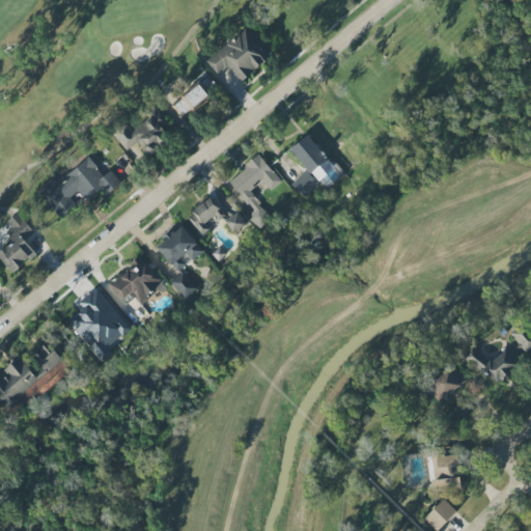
[(217,75),(228,65),(241,82),(270,59),(247,29),(205,60),(217,75)]
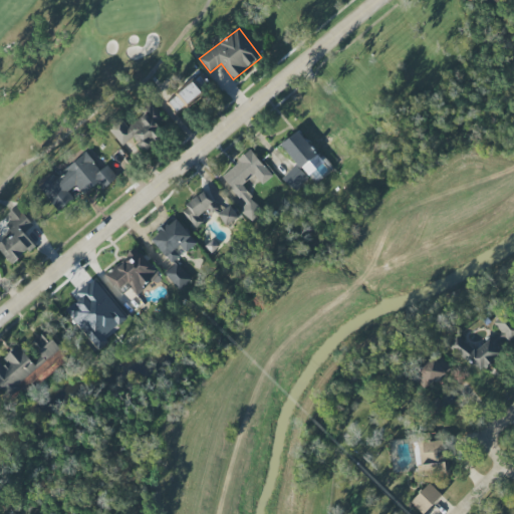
[(204,92),(193,80),(167,104),(178,115),(204,92)]
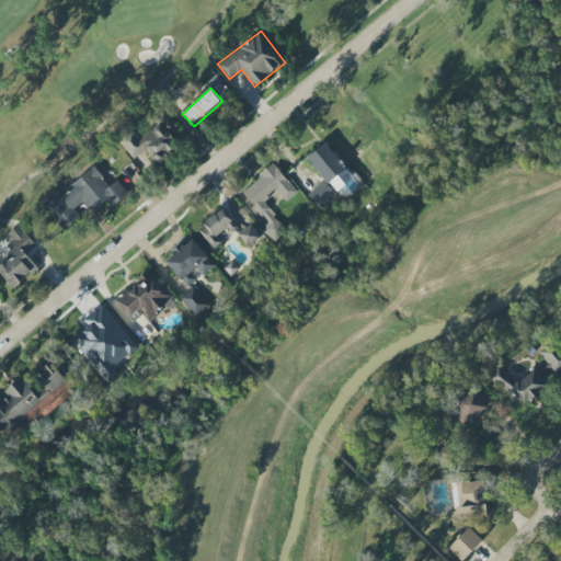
[(140,138),(133,130),(118,142),(134,160),(145,150),(158,167),(175,150),(169,142),(180,133),(165,116),(140,138)]
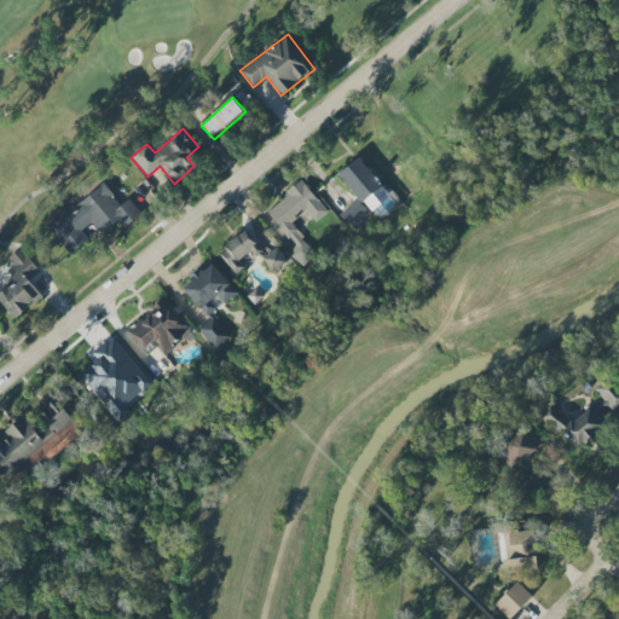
[(391,196),(359,157),(339,174),(370,213),(391,196)]
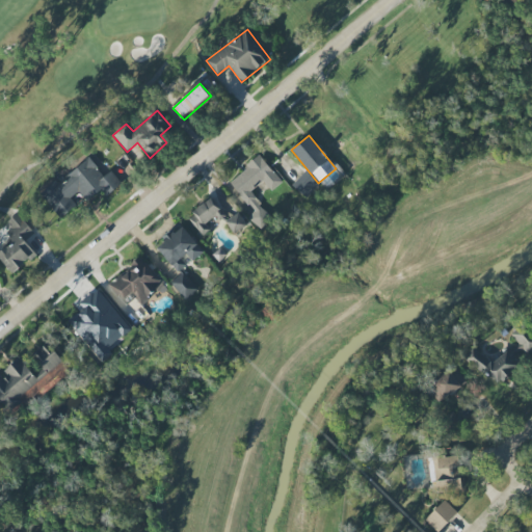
[(230,181),(254,213),(249,216),(259,229),(271,219),(250,191),(264,182),(271,191),(282,183),(262,157),(230,181)]
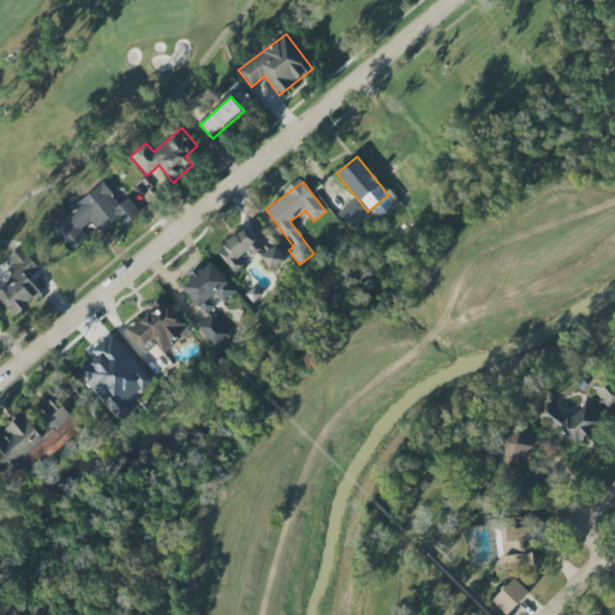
[(47,224),(70,254),(88,238),(81,228),(90,221),(100,233),(118,220),(124,226),(141,213),(129,197),(120,204),(103,183),(71,208),(69,207),(47,224)]
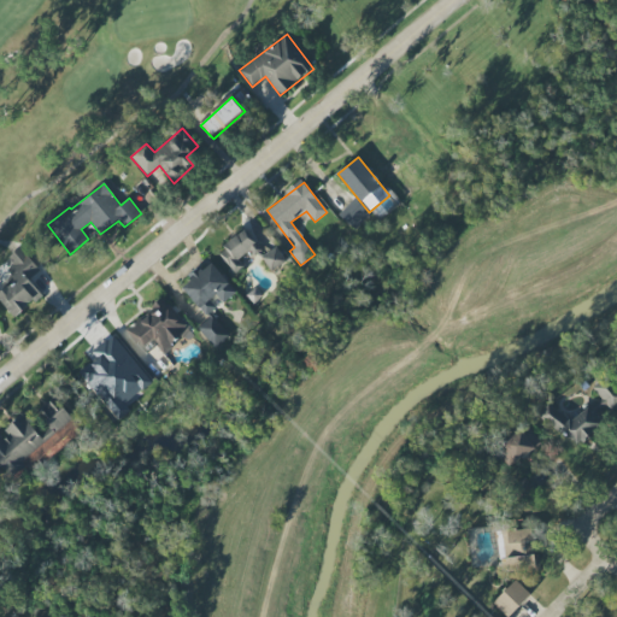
[(354,229),(370,212),(354,198),(339,215),(354,229)]
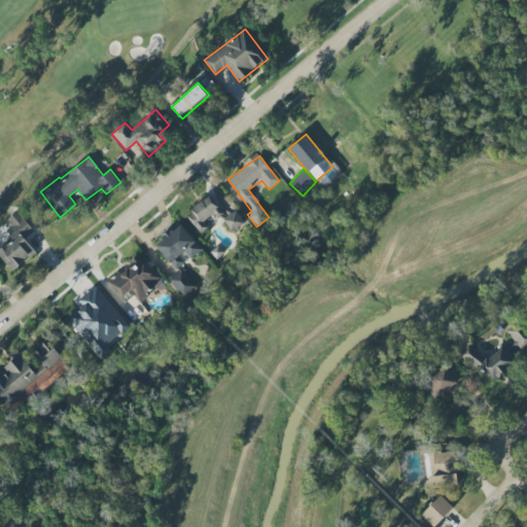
[(200,232),(223,217),(211,197),(186,211),(200,232)]
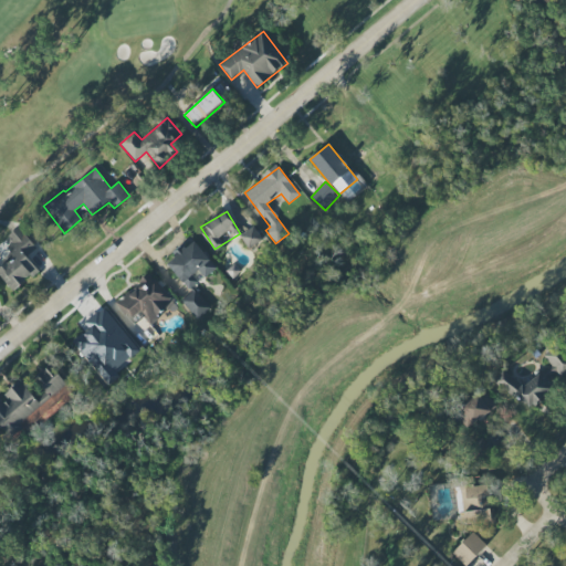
[(37,249),(20,227),(3,239),(17,255),(0,268),(0,275),(12,292),(40,271),(28,255),(37,249)]
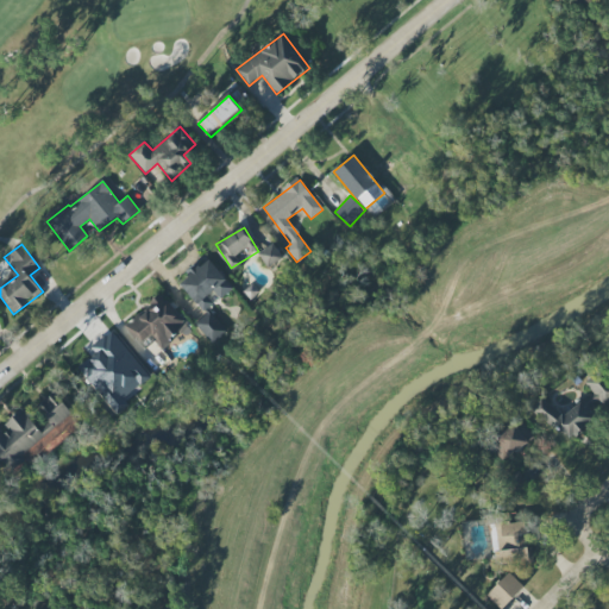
[(269,269),(284,259),(275,244),(258,253),(269,269)]
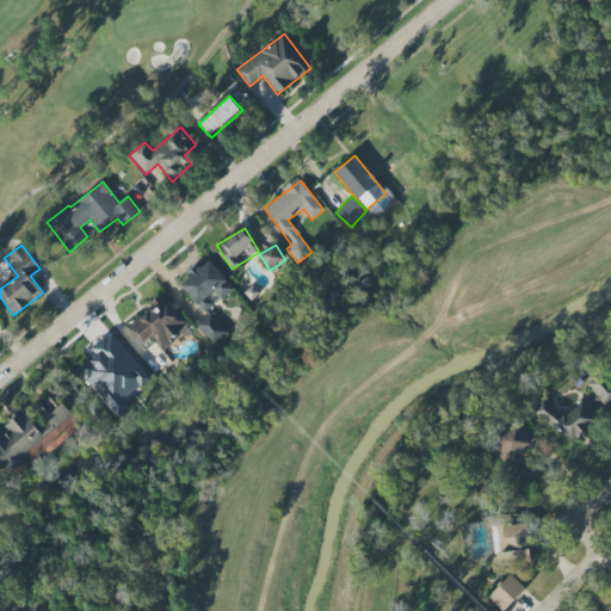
[(234,290),(209,259),(179,283),(205,316),(196,325),(213,345),(228,333),(210,310),(218,303),(217,303),(234,290)]
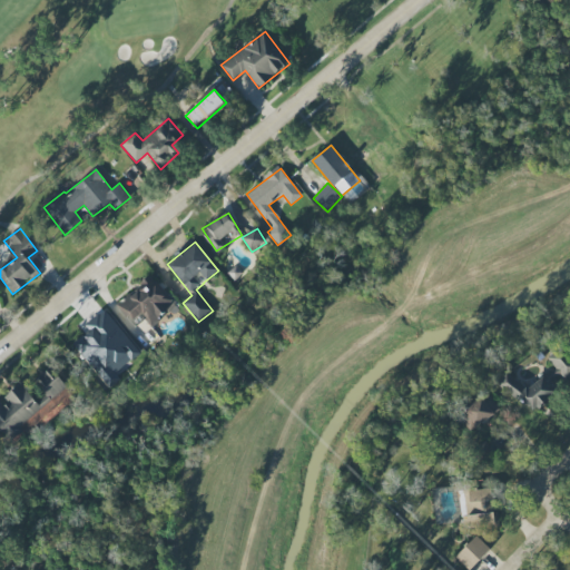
[(70,342),(106,385),(143,355),(107,312),(70,342)]
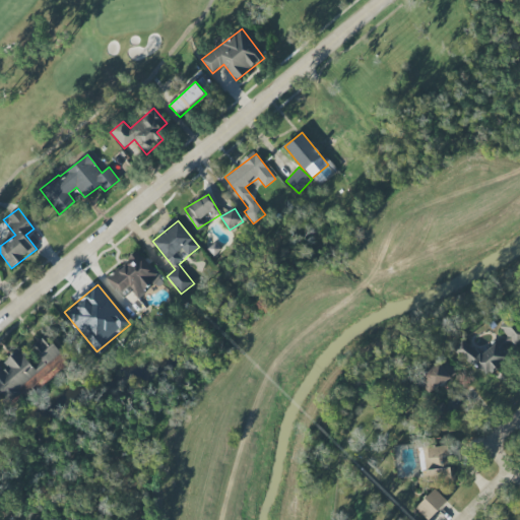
[(48,364),(61,351),(46,334),(31,346),(48,364)]
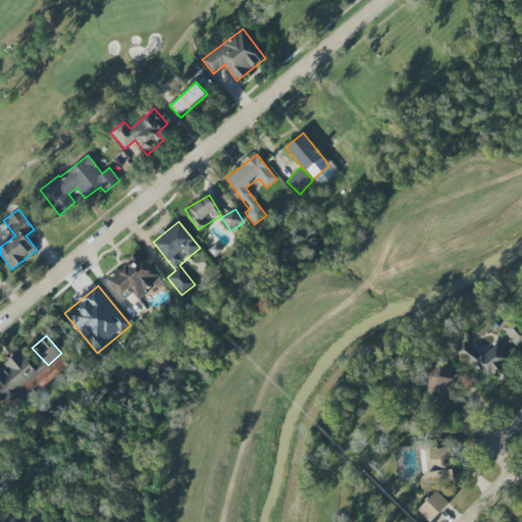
[(0,366),(0,393),(8,403),(47,366),(44,364),(37,370),(17,350),(0,366)]
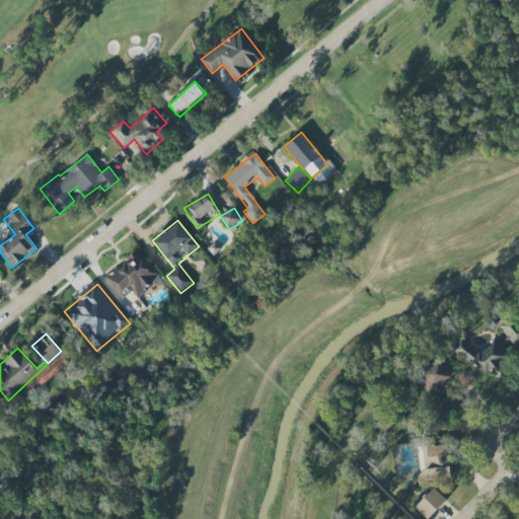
[(428,393),(455,374),(445,359),(418,378),(428,393)]
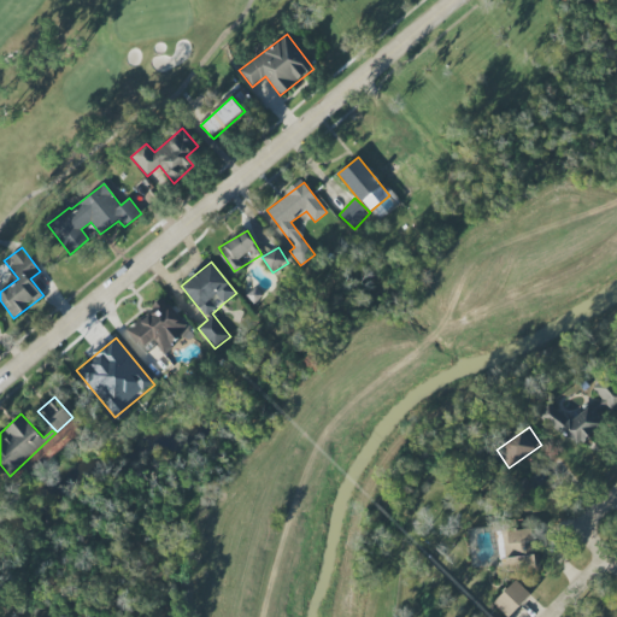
[(536,570),(534,529),(503,530),(504,571),(536,570)]
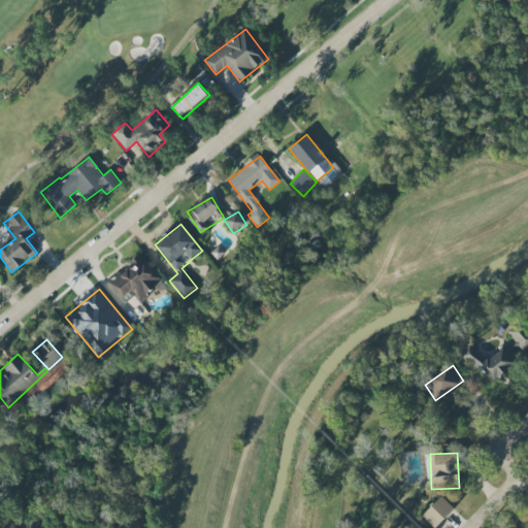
[(422,516),(433,527),(434,527),(454,509),(441,496),(422,516)]
